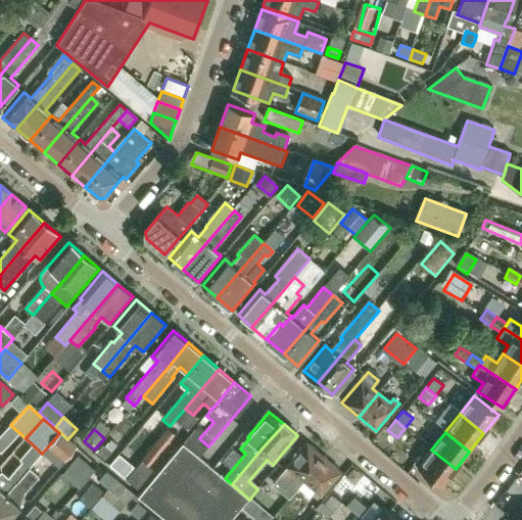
[(151,466),(175,438),(168,433),(144,461),(151,466)]
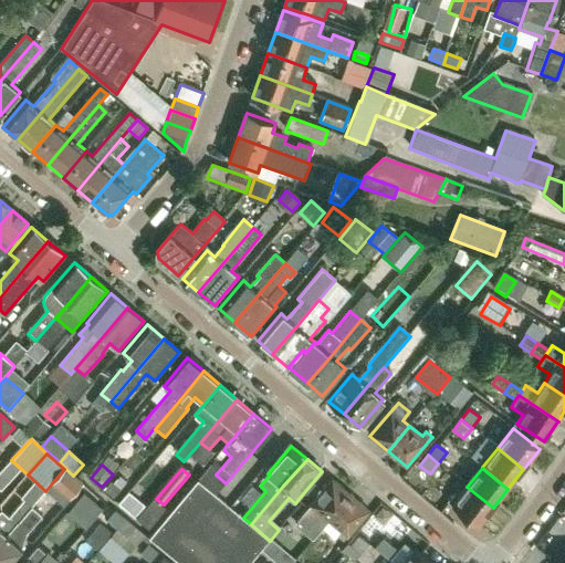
[(198,480),(189,490),(207,504),(215,496),(216,494),(198,480)]
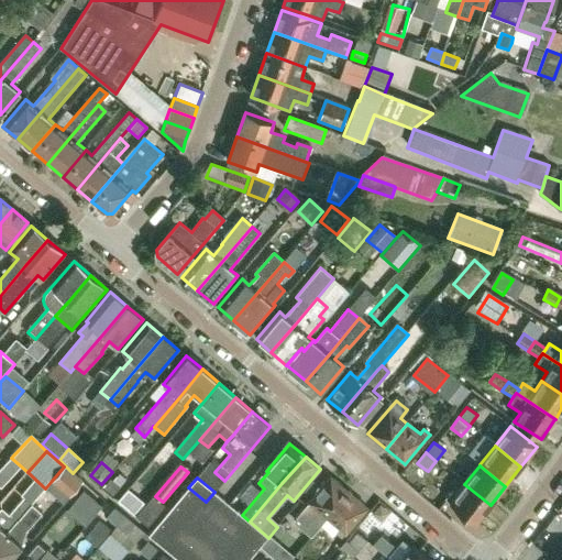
[(312,537),(328,518),(349,493),(330,478),(309,503),(294,520),(312,537)]
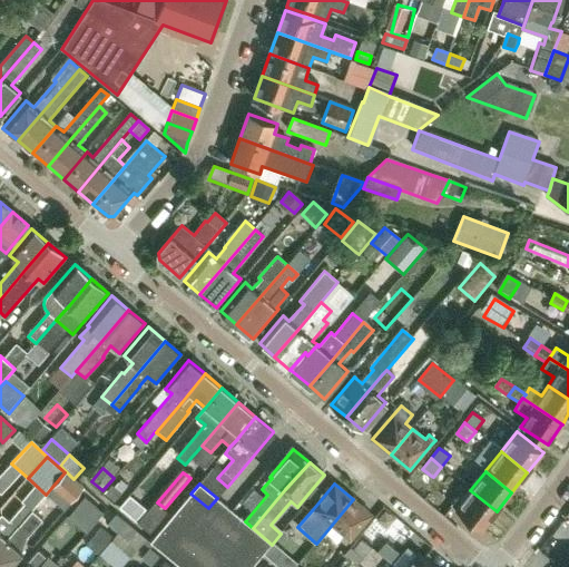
[(121,494),(114,487),(111,485),(102,496),(113,504),(121,494)]
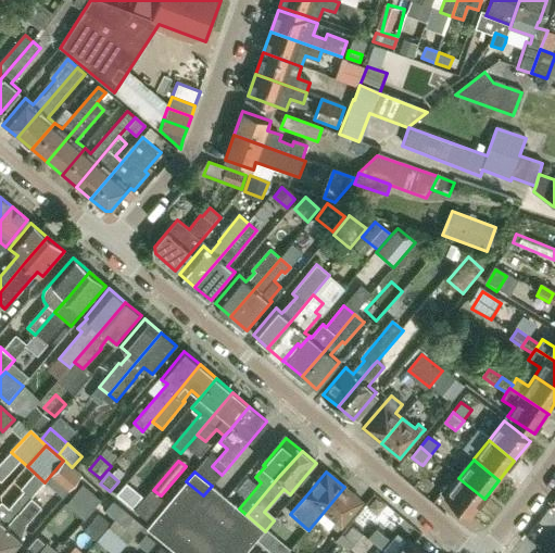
[(484,499),(458,478),(451,488),(446,485),(440,493),(470,517),(484,499)]
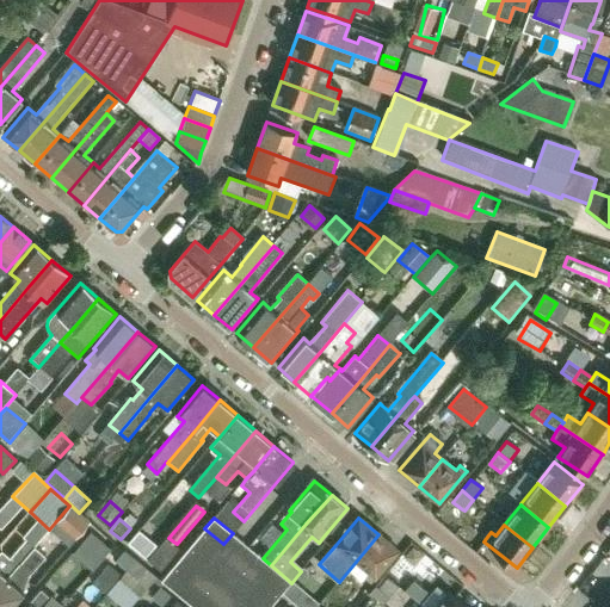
[(215,555),(223,544),(204,528),(196,539),(215,555)]
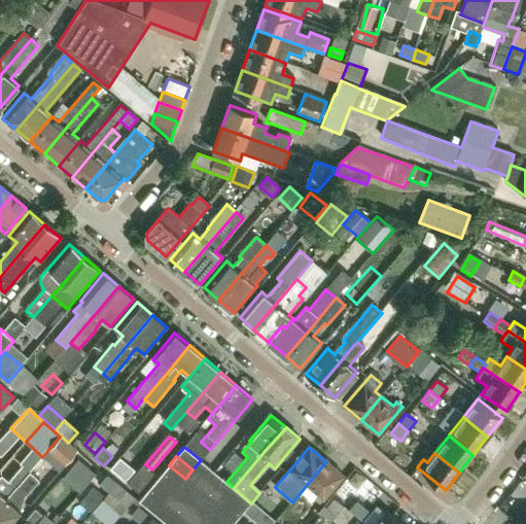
[(37,470),(46,482),(60,470),(49,459),(37,470)]
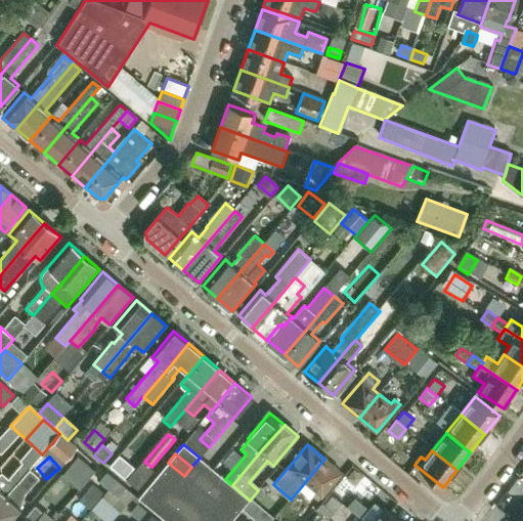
[(134,470),(119,457),(110,468),(125,481),(134,470)]
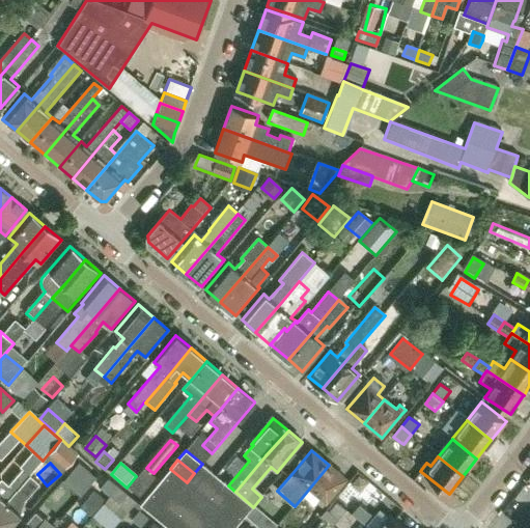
[(205,527),(213,519),(220,510),(227,501),(235,492),(228,485),(201,465),(194,473),(187,482),(178,491),(171,499),(167,504),(164,507),(160,513),(157,518),(156,519),(166,527),(205,527)]
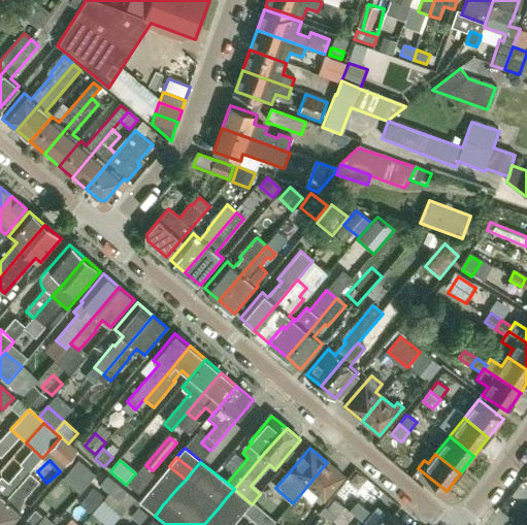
[(344,477),(327,462),(307,486),(320,496),(317,500),(316,500),(316,501),(320,505),(321,504),(325,500),(344,477)]
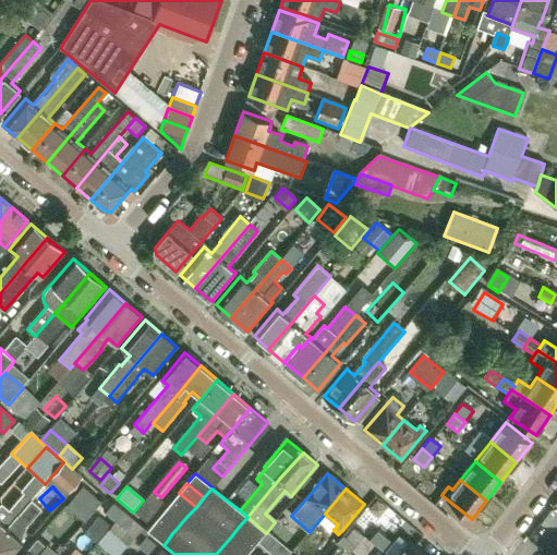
[(146,522),(164,503),(152,492),(135,514),(146,522)]
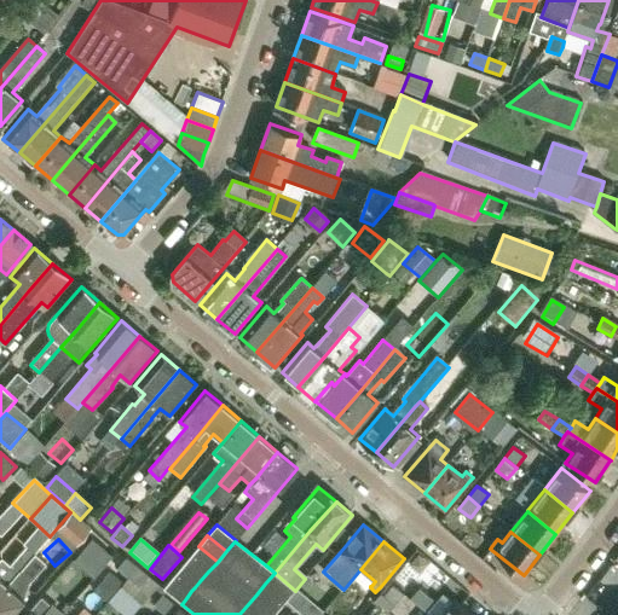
[(208,572),(218,562),(198,546),(190,556),(208,572)]
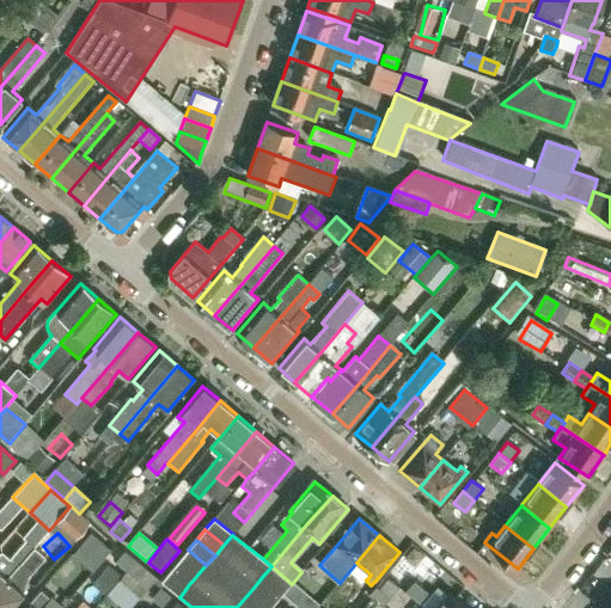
[(0,587),(7,579),(35,548),(26,541),(10,560),(2,553),(0,554),(0,587)]
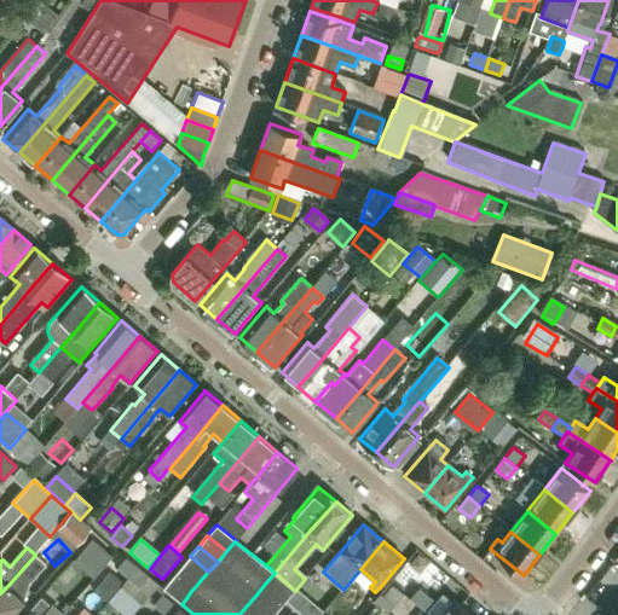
[(12,614),(24,602),(30,584),(46,564),(35,555),(7,586),(0,593),(0,614),(12,614)]
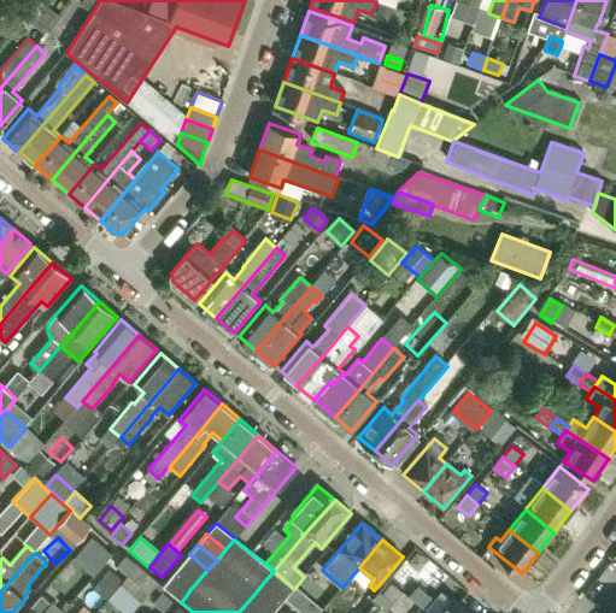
[(189,554),(181,564),(199,579),(207,570),(189,554)]
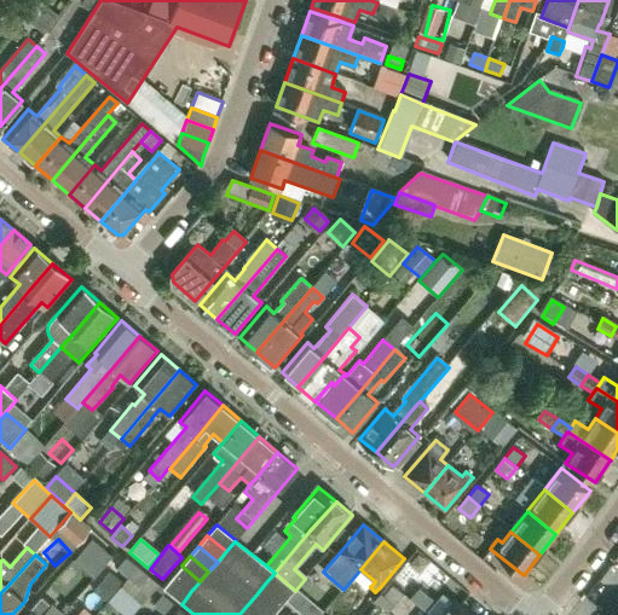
[(137,568),(136,567),(126,558),(117,570),(127,579),(137,568)]
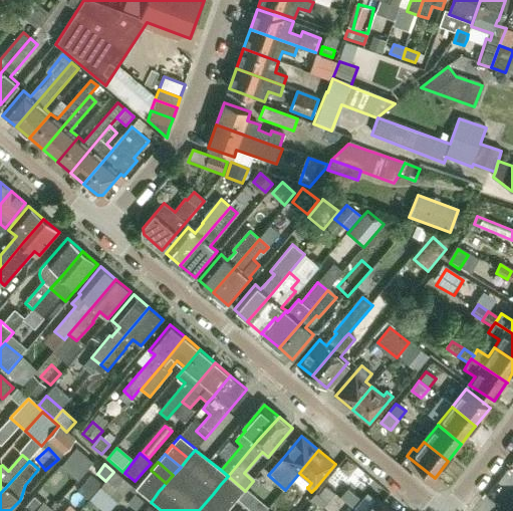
[(159,491),(162,488),(166,483),(151,470),(144,479),(159,491)]
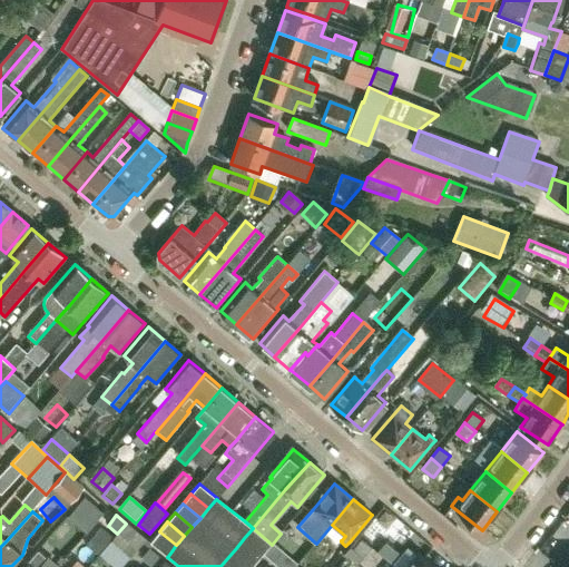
[(137,531),(126,524),(117,534),(128,541),(137,531)]
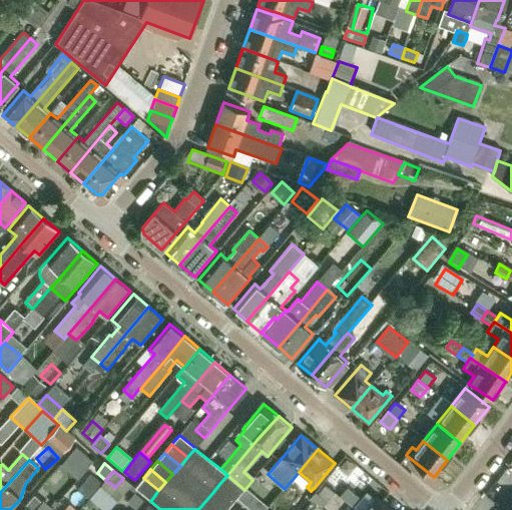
[(243,489),(227,475),(219,484),(236,498),(243,489)]
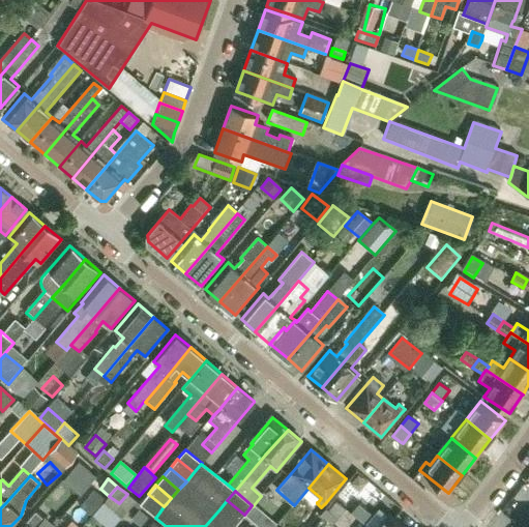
[(159,513),(164,506),(148,494),(139,504),(141,506),(155,518),(156,517),(159,513)]
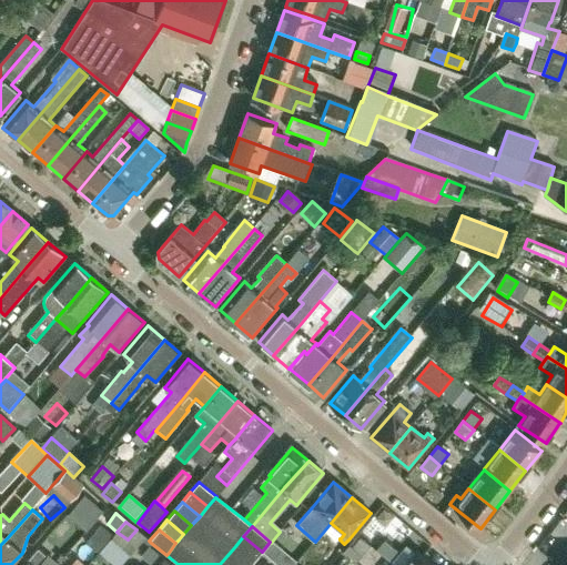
[(243,536),(235,546),(253,562),(261,553),(262,552),(243,536)]
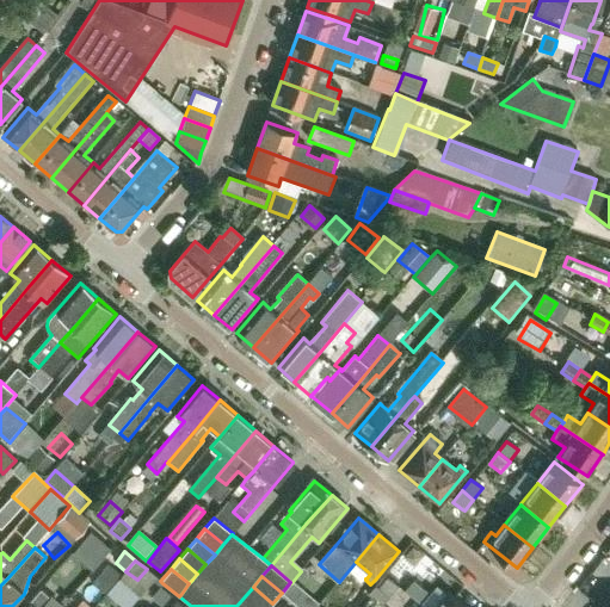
[(379,589),(381,592),(389,599),(399,588),(387,578),(382,584),(379,589)]
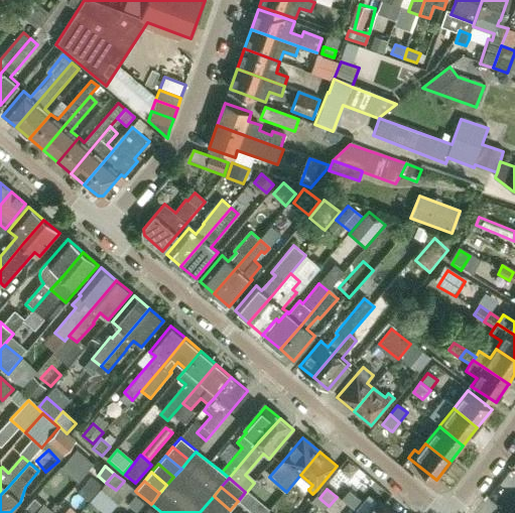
[(350,492),(343,500),(342,501),(354,510),(361,502),(350,492)]
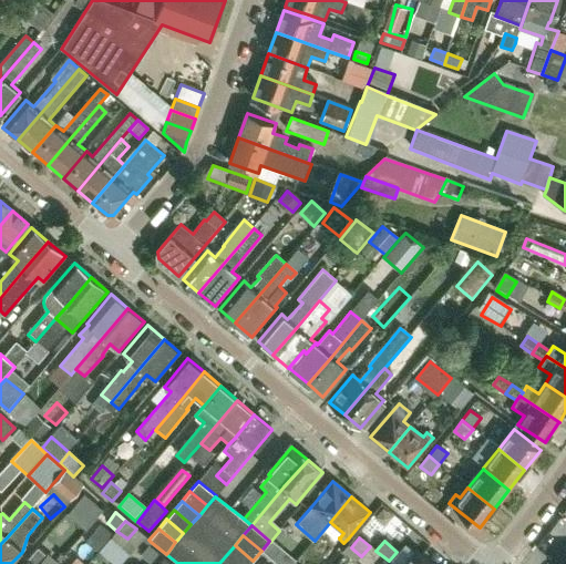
[(235,545),(227,554),(237,563),(250,563),(253,561),(235,545)]
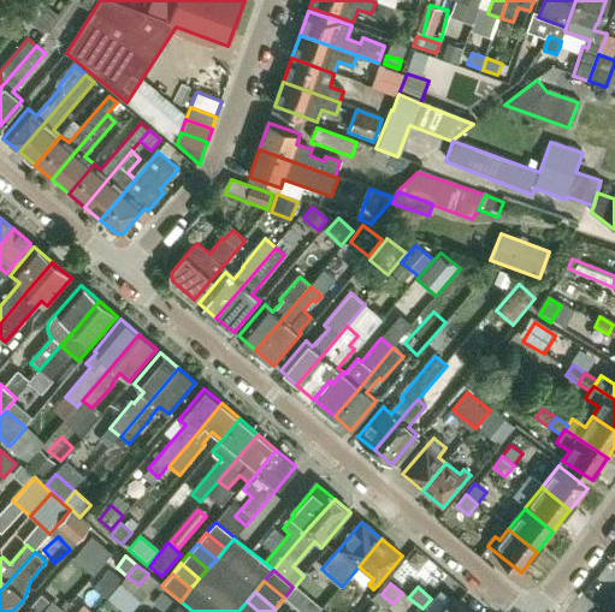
[(165,611),(172,601),(161,593),(153,604),(163,611),(165,611)]
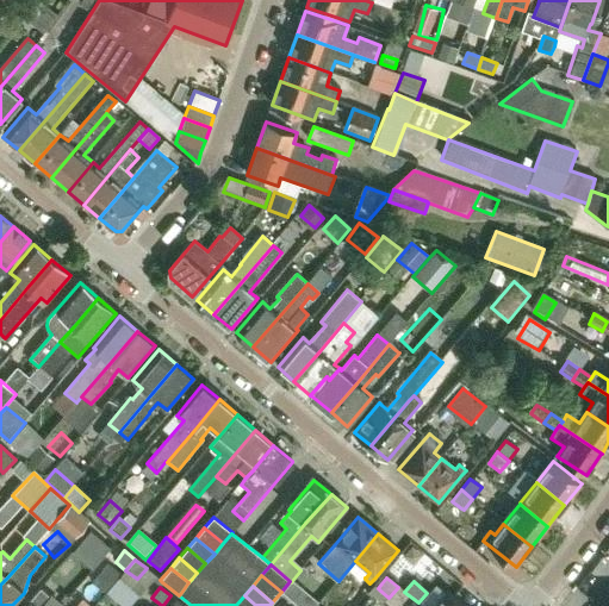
[(43,605),(50,599),(41,591),(28,605),(43,605)]
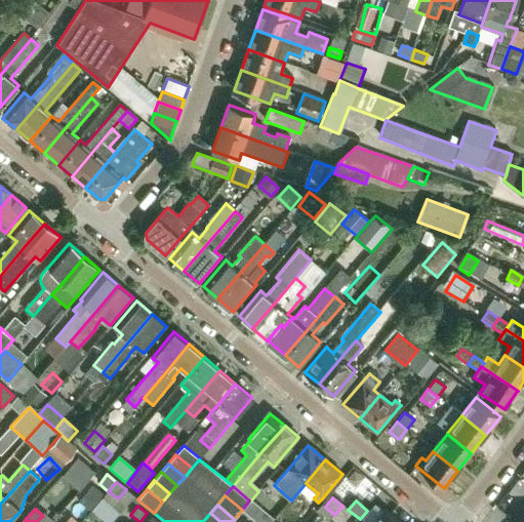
[(399,521),(385,510),(374,521),(399,521)]
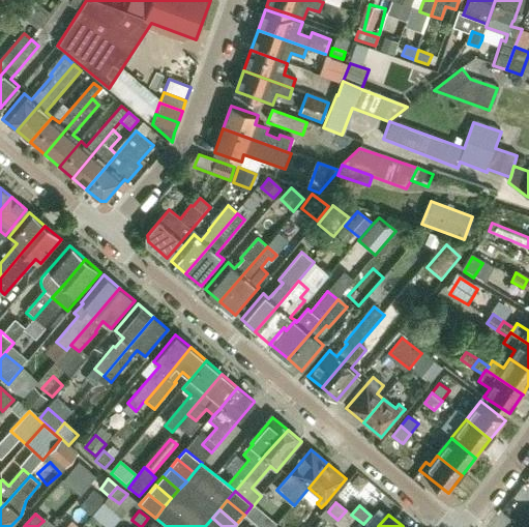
[(222,526),(212,518),(205,526),(222,526)]
